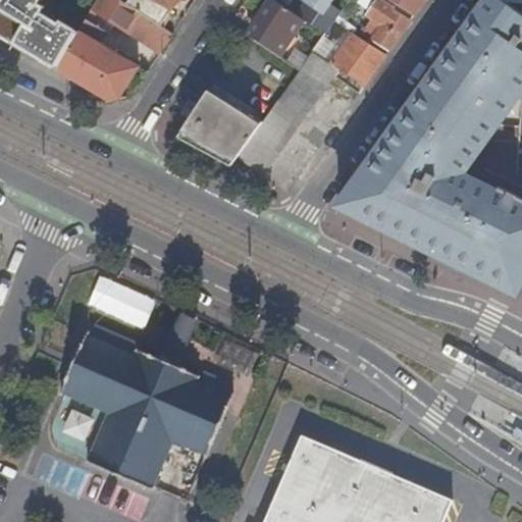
[(0,0),(0,38),(55,70),(79,32),(61,21),(60,24),(43,14),(46,9),(41,6),(44,0),(0,0)]
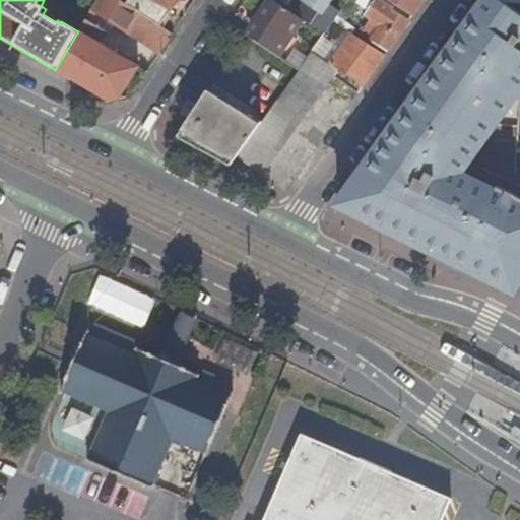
[(96,12),(160,53),(173,35),(159,26),(148,19),(126,4),(118,0),(96,0),(91,9),(96,12)]
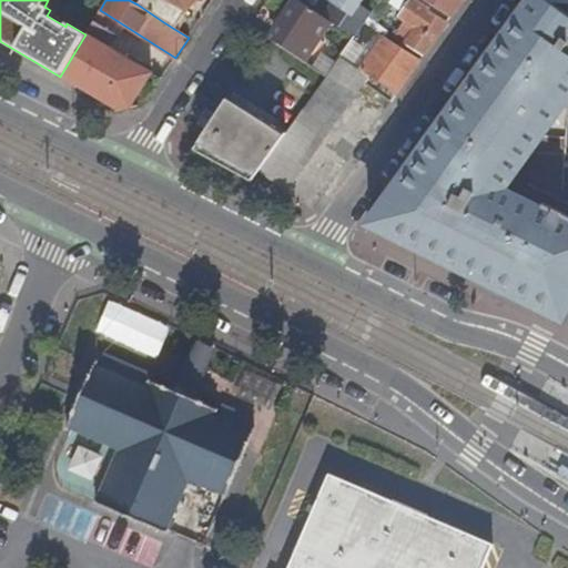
[(140,0),(138,4),(162,21),(174,29),(193,0),(140,0)]
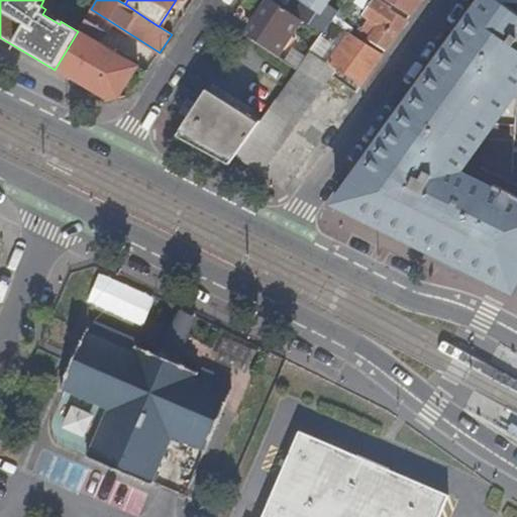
[(261,20),(273,2),(270,0),(268,0),(256,17),(261,20)]
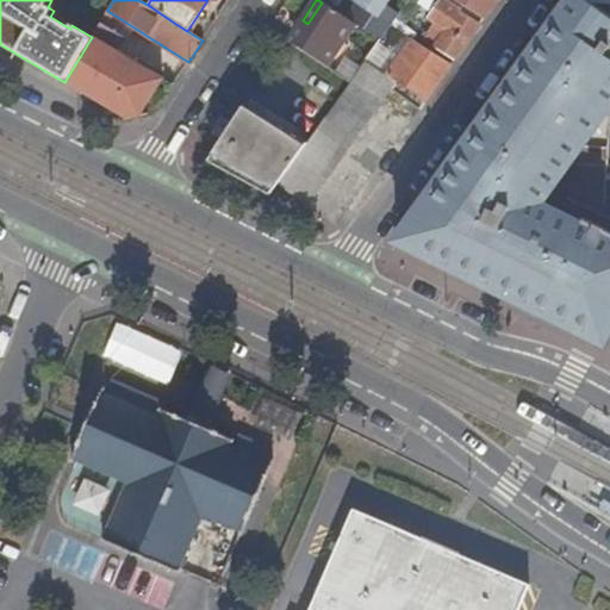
[(353,0),(356,2),(346,18),(350,22),(355,25),(380,42),(399,14),(386,6),(390,0),(353,0)]
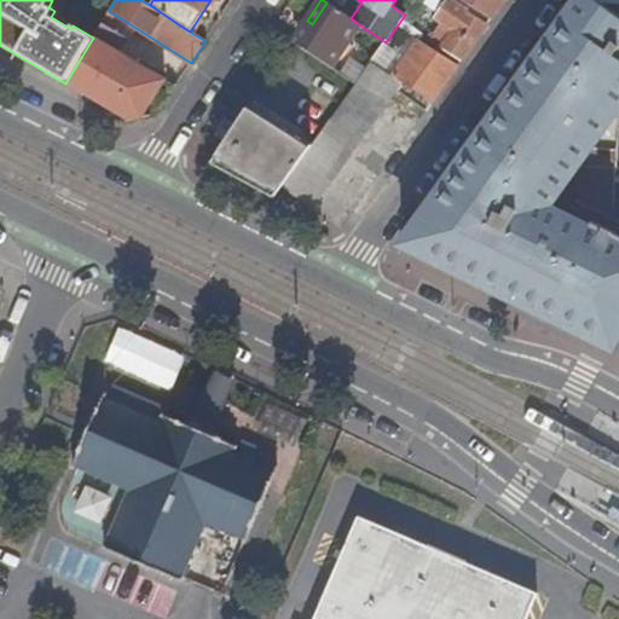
[(451,0),(445,0),(435,16),(453,29),(441,47),(460,61),(486,24),(451,0)]
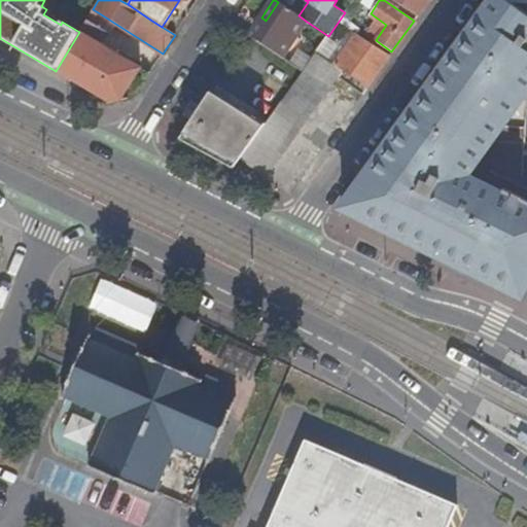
[(392,0),(417,18),(428,0),(392,0)]
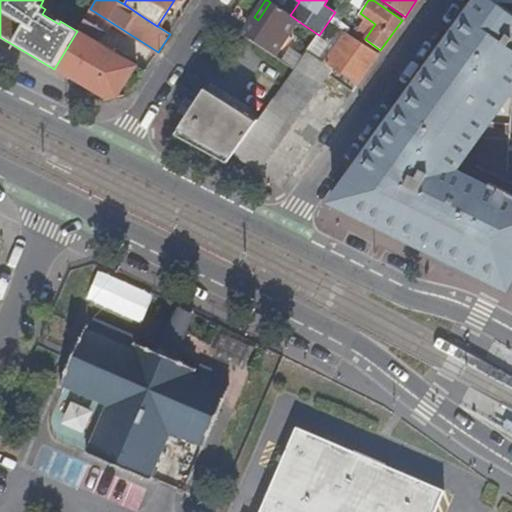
[(247,37),(275,56),(286,39),(282,36),(294,18),(290,15),(270,2),(258,20),(247,37)]
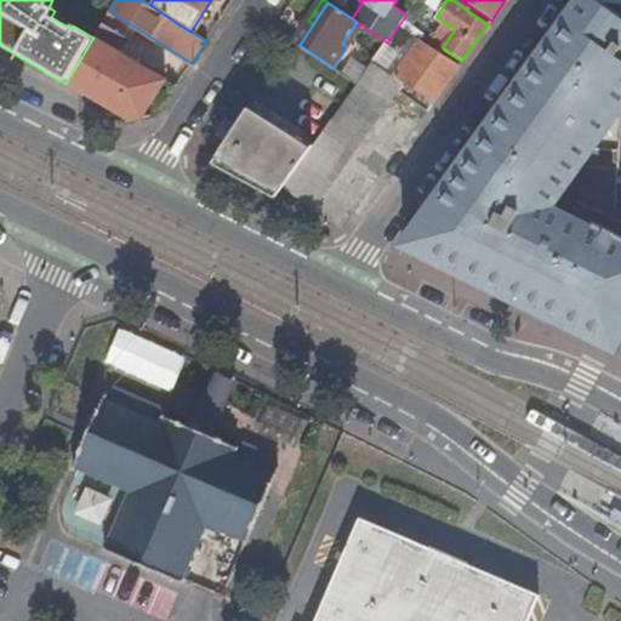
[(115,15),(109,11),(102,24),(108,28),(115,15)]
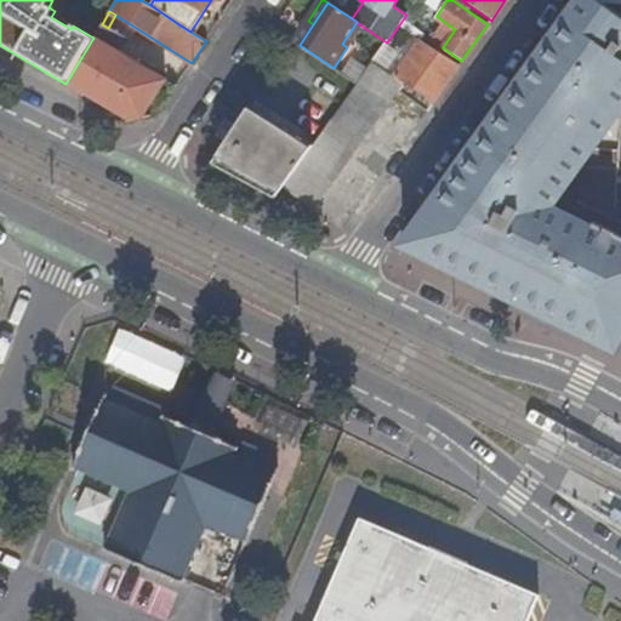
[(347,47),(362,26),(357,22),(342,44),(347,47)]
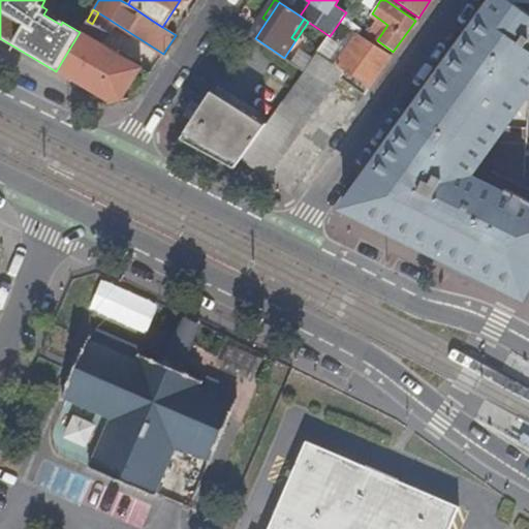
[(92,24),(87,21),(80,32),(56,71),(110,102),(122,99),(141,67),(98,41),(104,31),(92,24)]
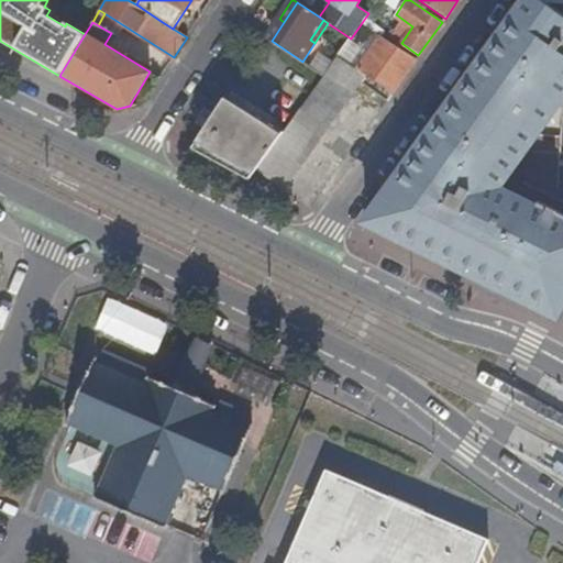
[(381,35),(357,68),(392,92),(415,59),(381,35)]
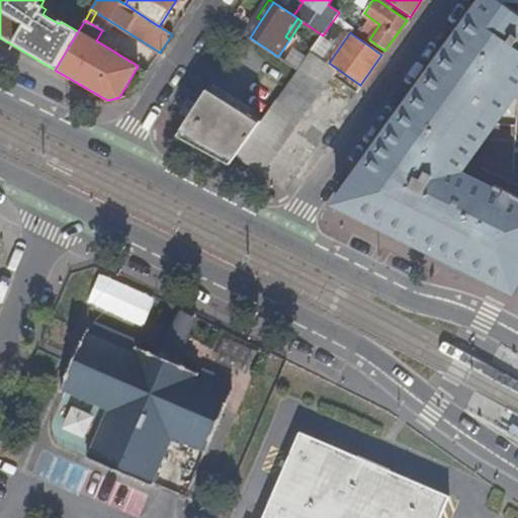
[(487,52),(461,33),(338,205),(513,293),(517,283),(517,200),(497,189),(494,194),(458,176),(517,95),(517,37),(502,37),(501,37),(493,42),(487,52)]
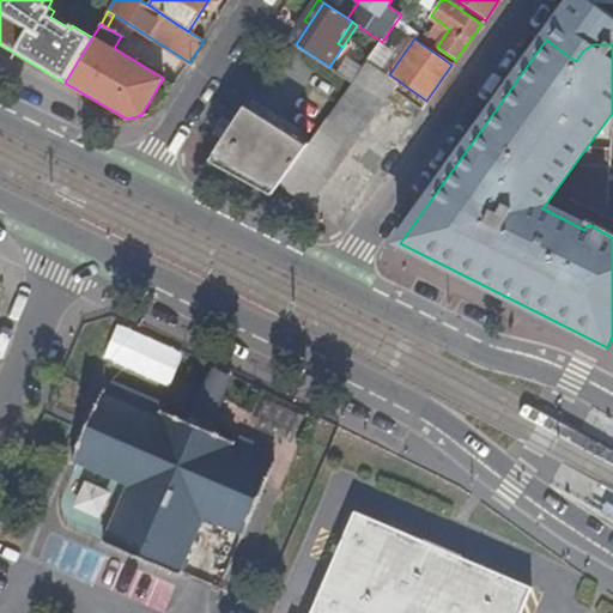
[(393,87),(364,67),(352,83),(307,146),(279,186),(308,206),(393,87)]
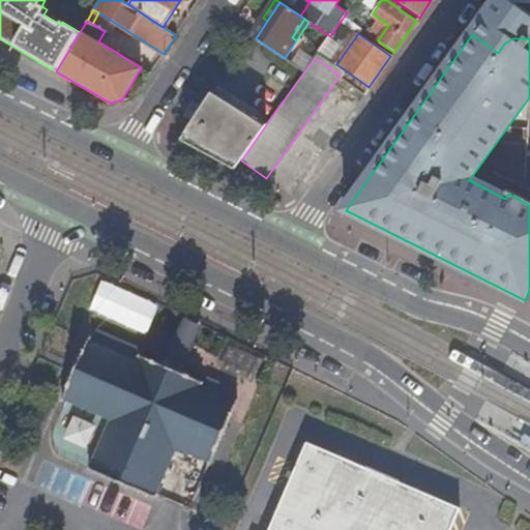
[(181,141),(235,168),(238,165),(241,160),(265,126),(212,92),(201,110),(193,122),(181,141)]
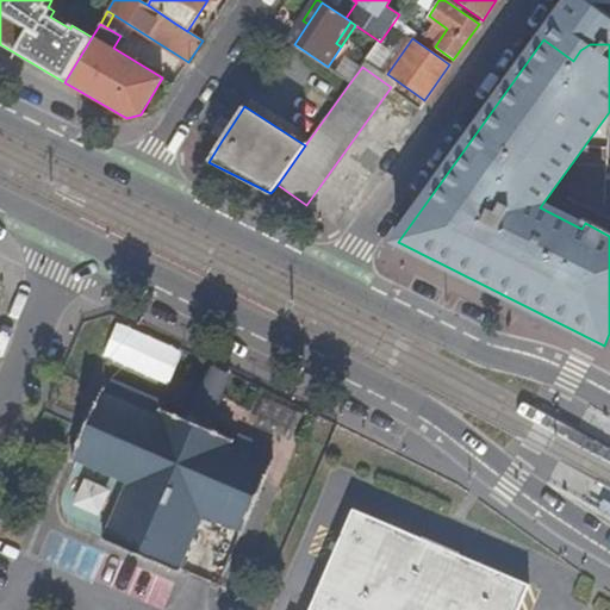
[(211,134),(222,141),(231,126),(221,119),(211,134)]
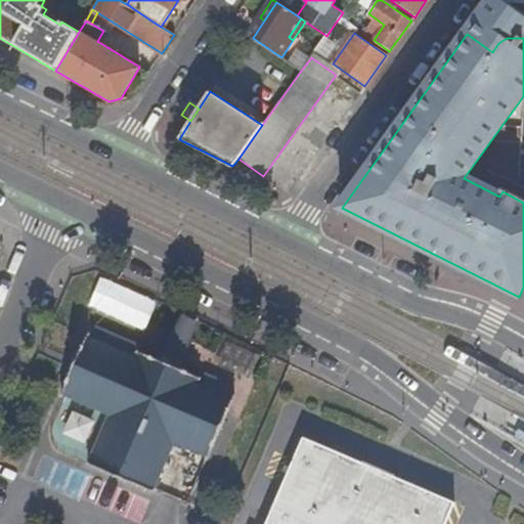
[(94,278),(85,308),(144,326),(154,297),(94,278)]
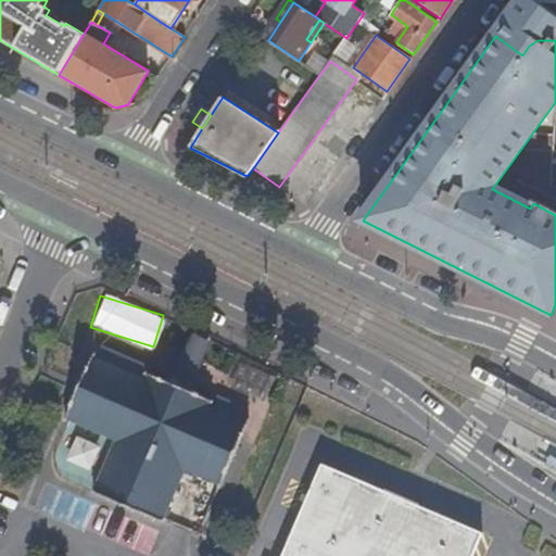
[(194,376),(207,340),(190,333),(177,369),(194,376)]
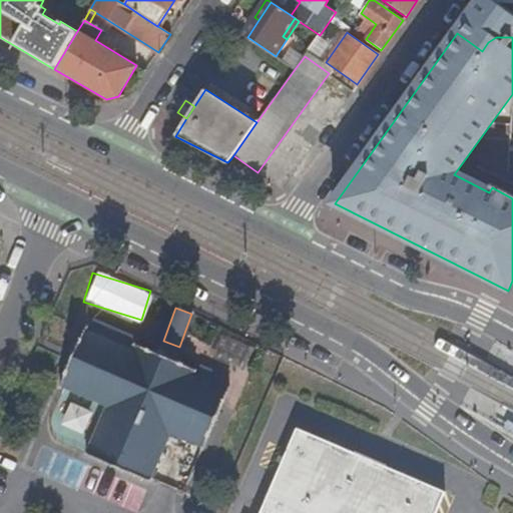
[(200,374),(179,365),(186,355),(168,346),(164,355),(143,345),(142,346),(145,348),(143,351),(138,348),(142,339),(103,320),(98,330),(97,330),(97,328),(95,327),(66,388),(69,390),(70,387),(113,407),(93,454),(114,463),(112,466),(152,484),(173,436),(205,450),(203,452),(206,453),(233,392),(232,391),(232,394),(228,392),(232,382),(205,369),(201,379),(196,377),(197,375),(199,376),(200,374)]
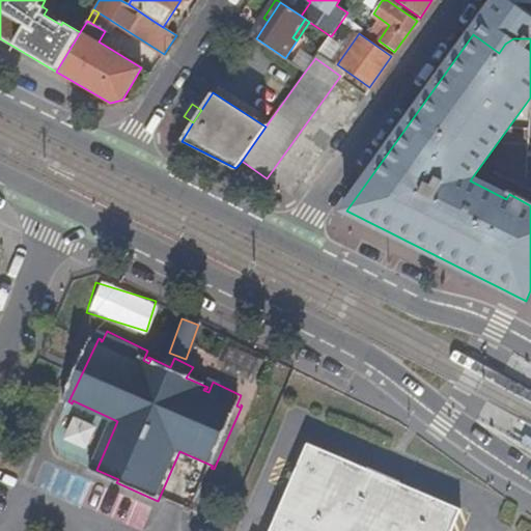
[(455,530),(463,518),(362,473),(310,449),(273,530),(455,530)]
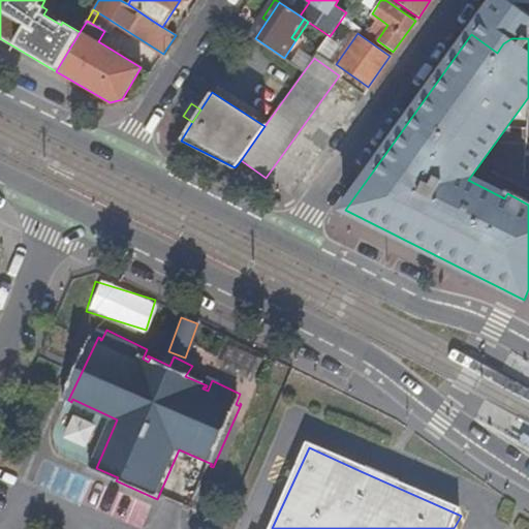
[(119,493),(111,518),(143,528),(151,503),(119,493)]
